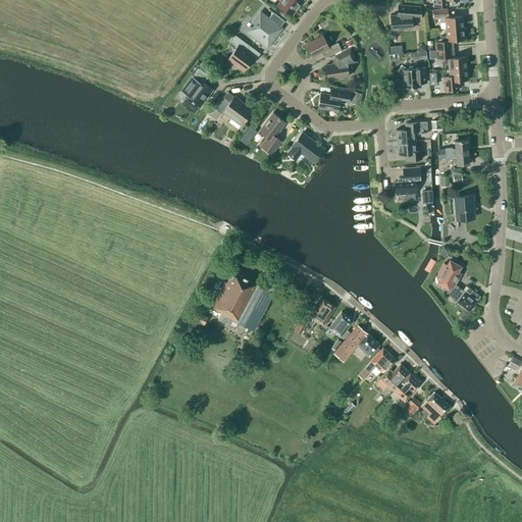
[(281,0),(277,6),(292,16),(303,0),(281,0)]
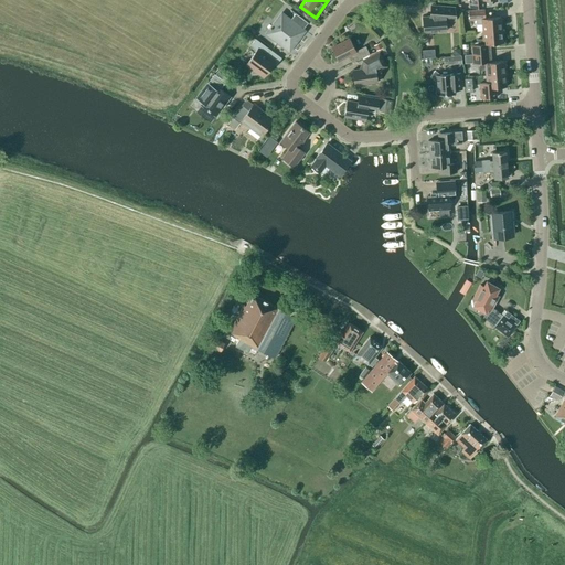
[(455,8),(429,6),(429,17),(423,17),(424,33),(446,31),(445,21),(455,20),(455,8)]
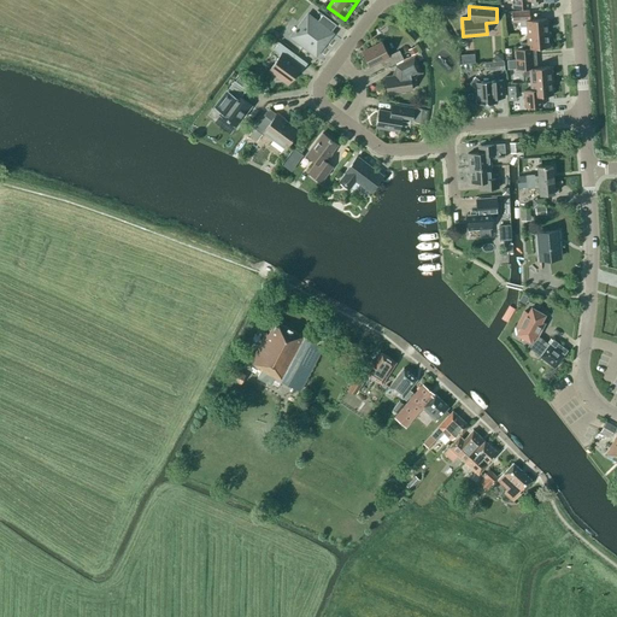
[(526,27),(527,35),(548,33),(547,19),(529,21),(529,11),(512,12),(512,22),(519,22),(519,27),(526,27)]
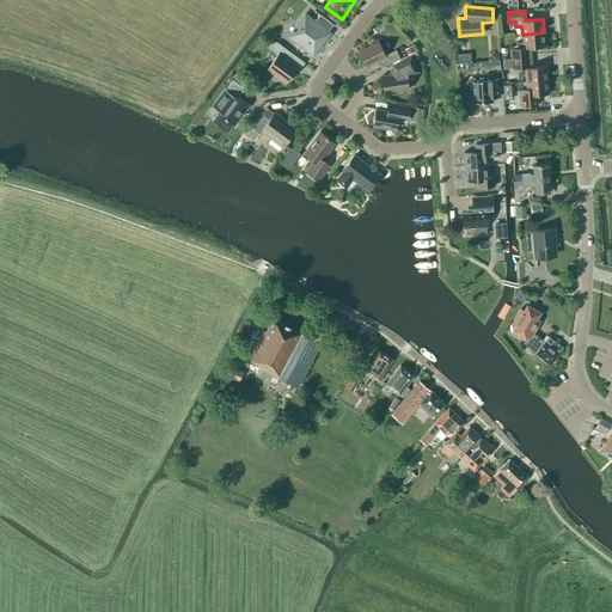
[(330,34),(329,32),(334,25),(320,14),(314,22),(305,14),(288,37),(313,56),(330,34)]
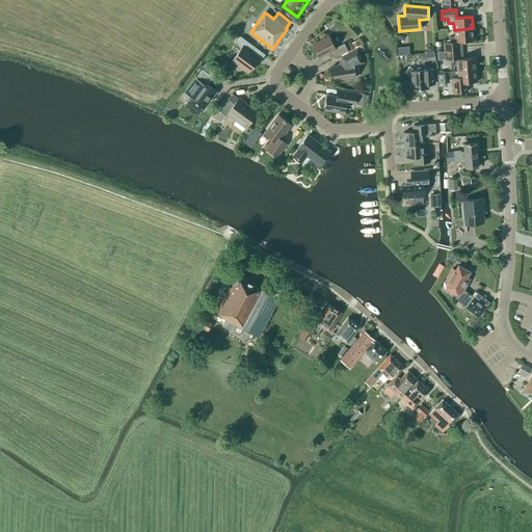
[(458,42),(473,41),(473,28),(454,30),(455,36),(449,37),(450,42),(444,43),(445,51),(459,50),(458,42)]
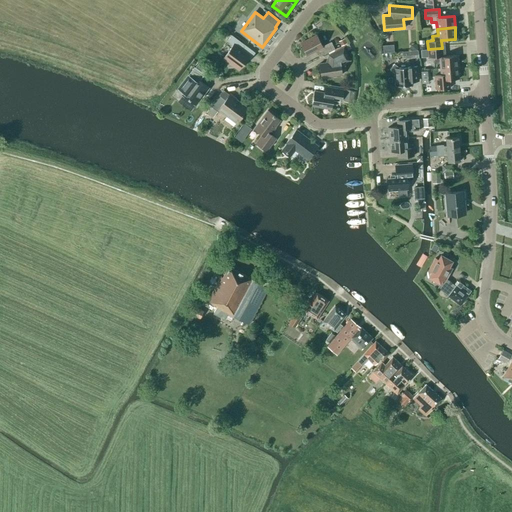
[(247,57),(250,59),(255,53),(231,35),(227,41),(232,46),(224,57),(228,60),(229,66),(235,65),(239,68),(247,57)]
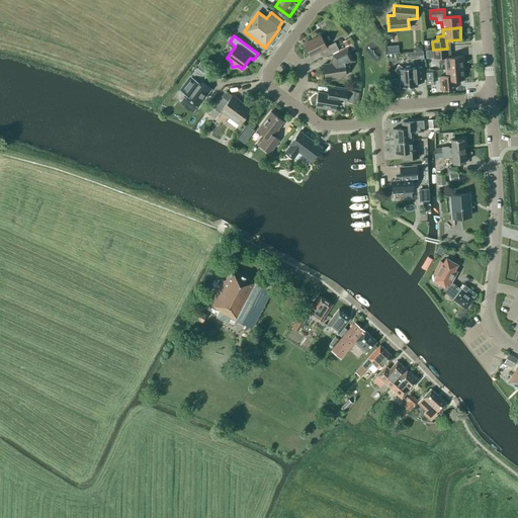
[(326,57),(338,50),(335,42),(326,47),(320,35),(304,44),(310,56),(322,50),(326,57)]
